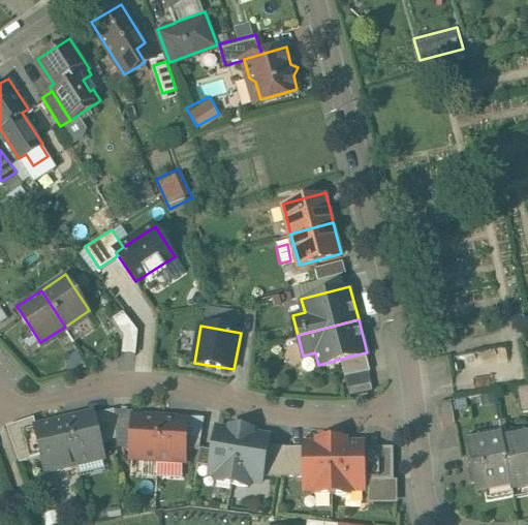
[(366,352),(341,359),(345,374),(368,369),(370,369),(366,352)]
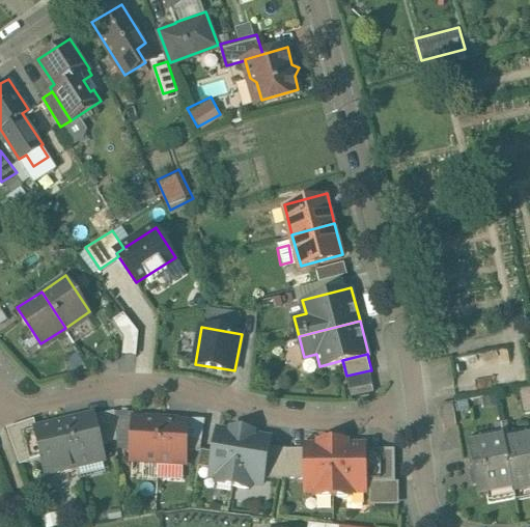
[(369,370),(346,376),(350,387),(372,383),(369,370)]
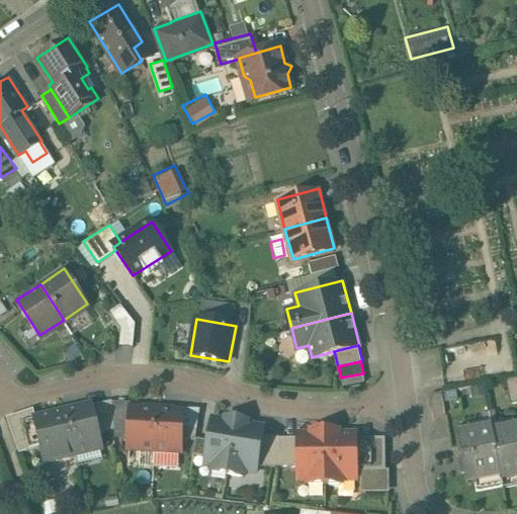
[(516,374),(506,376),(510,401),(516,399),(516,374)]
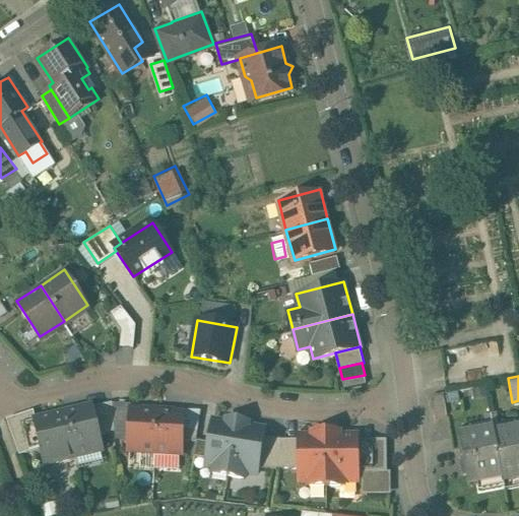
[(443,390),(431,393),(435,415),(447,413),(443,390)]
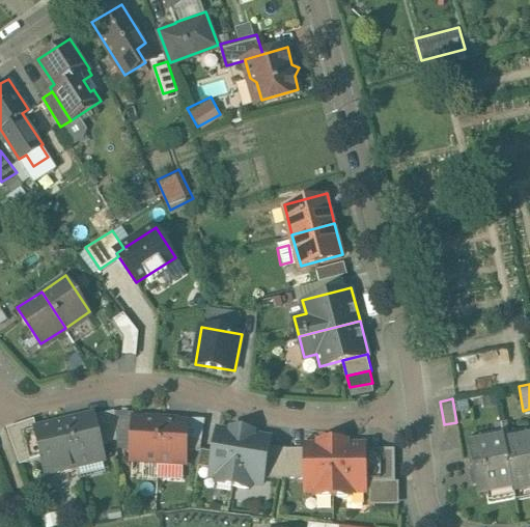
[(114,408),(93,413),(101,441),(116,438),(114,408)]
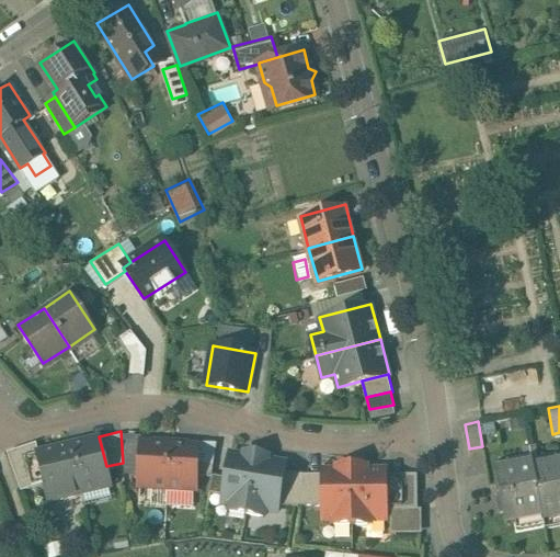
[(99,434),(70,441),(82,490),(83,490),(82,485),(109,479),(106,466),(99,436),(99,434)]
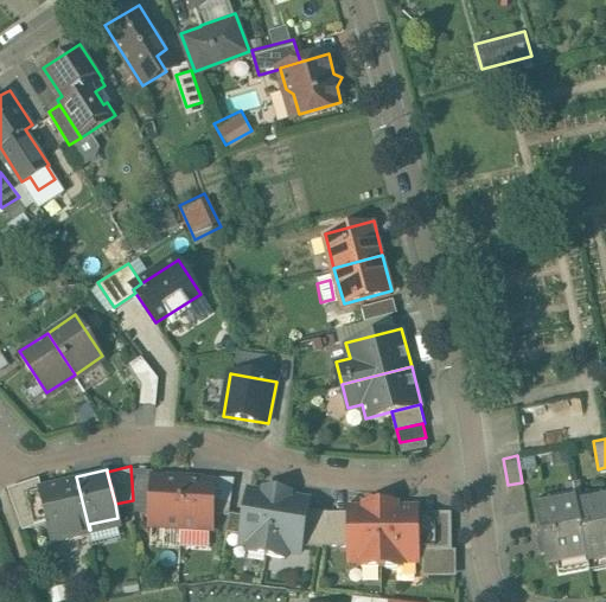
[(39,475),(7,486),(23,527),(48,520),(48,519),(44,505),(45,505),(40,486),(42,485),(39,475)]
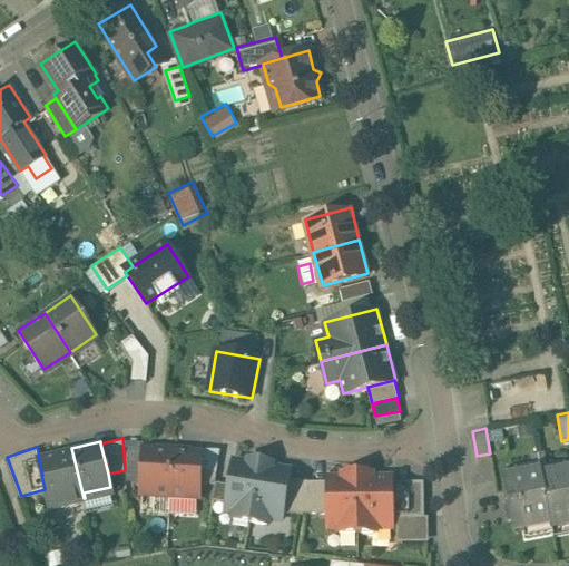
[(172,448),(144,447),(140,491),(169,494),(172,448)]
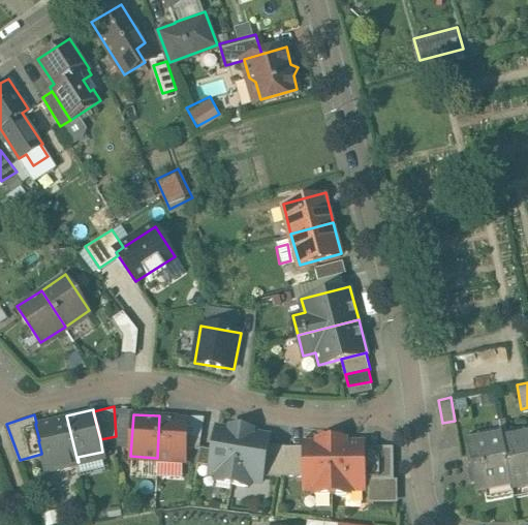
[(36,423),(35,424),(39,440),(38,440),(41,453),(42,453),(47,469),(78,462),(66,415),(36,423)]
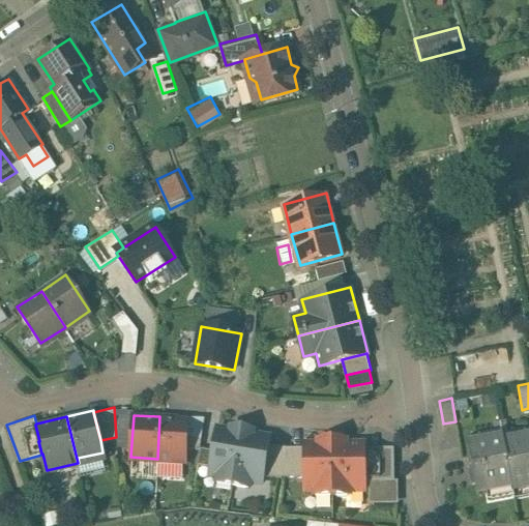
[(186,417),(159,416),(157,459),(184,460),(185,446),(185,435),(186,417)]
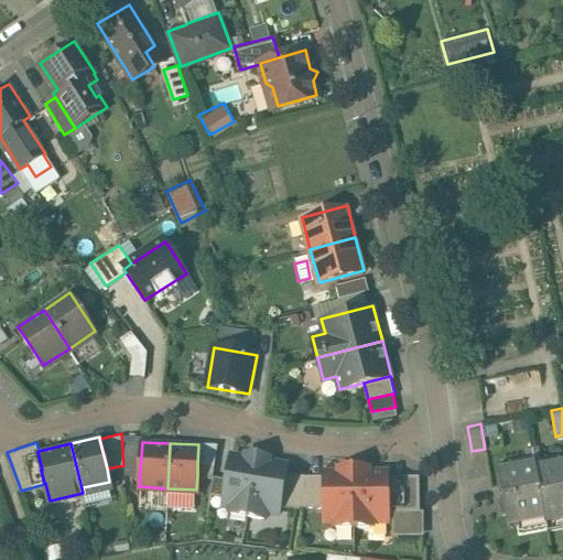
[(245,455),(231,453),(227,477),(224,494),(223,503),(231,504),(230,510),(247,514),(257,454),(246,452),(245,455)]
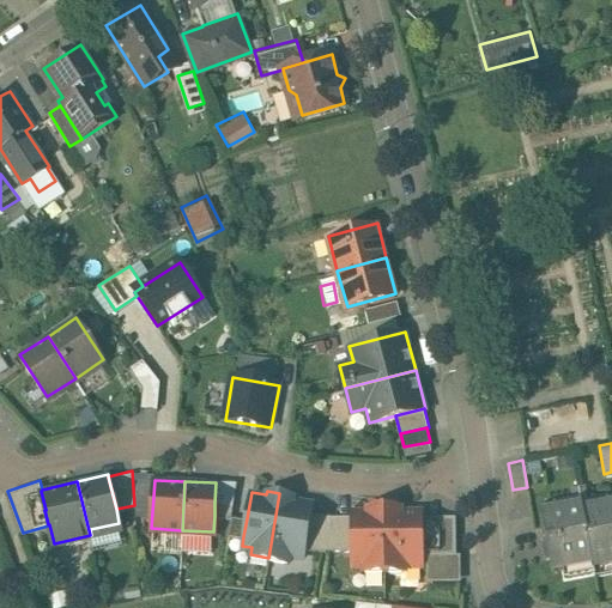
[(292,496),(279,493),(268,558),(288,560),(289,554),(302,555),(304,547),(310,511),(311,502),(292,498),(292,496)]
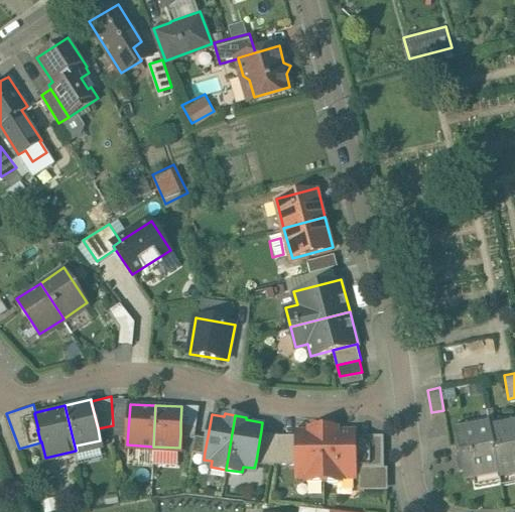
[(514,422),(490,427),(498,471),(499,475),(514,472),(514,422)]
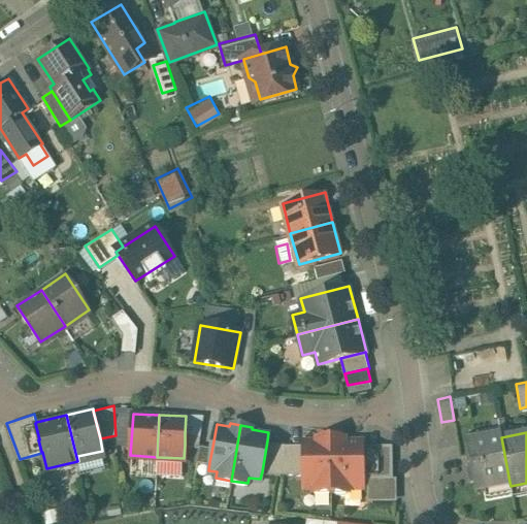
[(201,434),(185,433),(185,445),(199,445),(199,444),(201,434)]
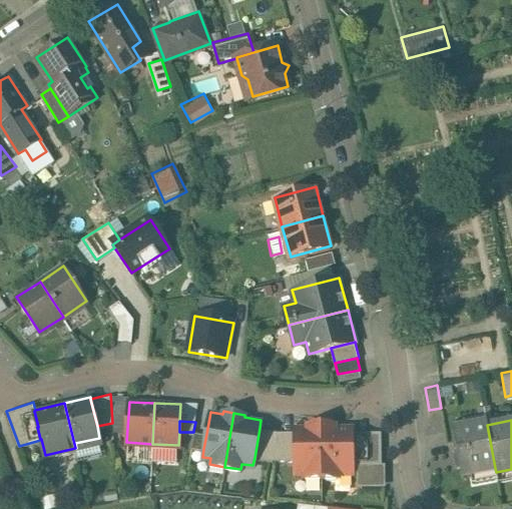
[(486,421),(454,428),(463,474),(495,468),(487,425),(486,421)]
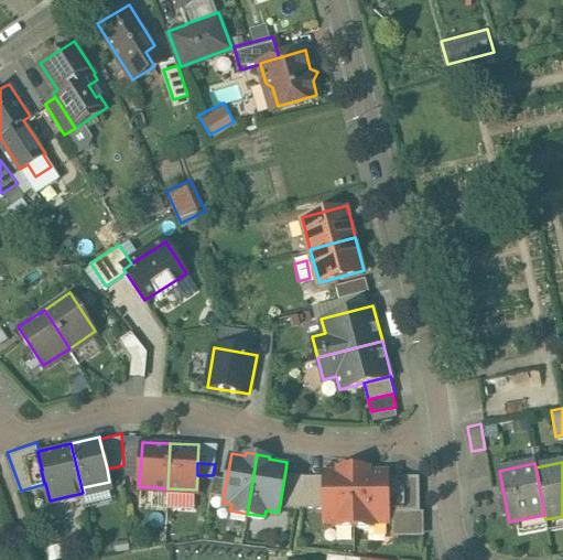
[(353,466),(338,466),(338,470),(324,470),(324,474),(324,505),(324,520),(335,520),(335,525),(354,525),(353,466)]
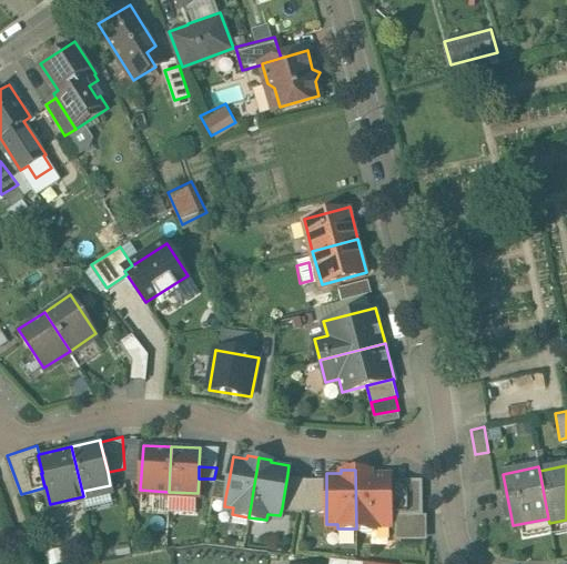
[(390,472),(371,472),(371,470),(355,470),(356,529),(375,527),(375,523),(391,523),(390,472)]
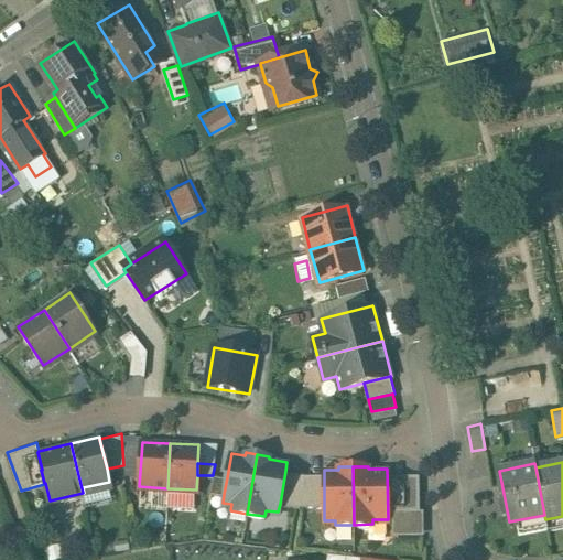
[(305,474),(285,471),(280,504),(300,507),(300,505),(305,474)]
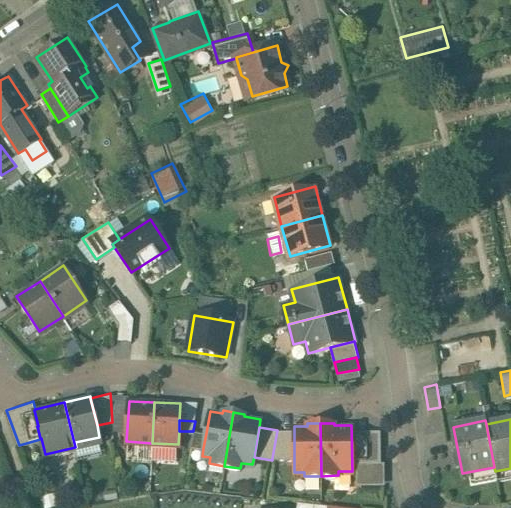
[(354,451),(355,481),(381,480),(379,428),(358,429),(359,451),(354,451)]
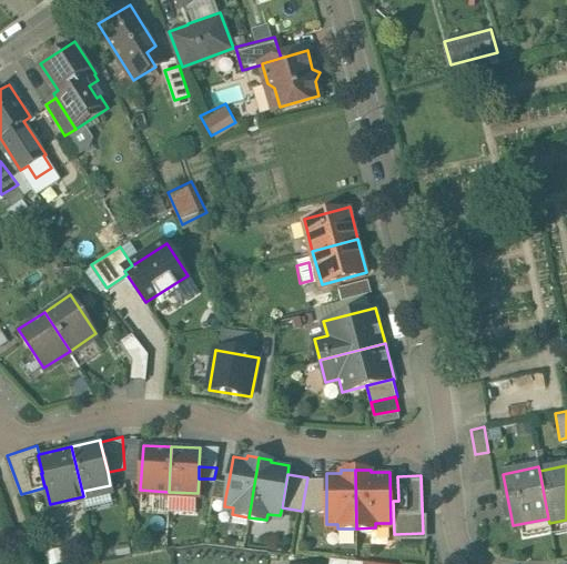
[(229,481),(214,477),(214,479),(212,495),(225,497),(229,481)]
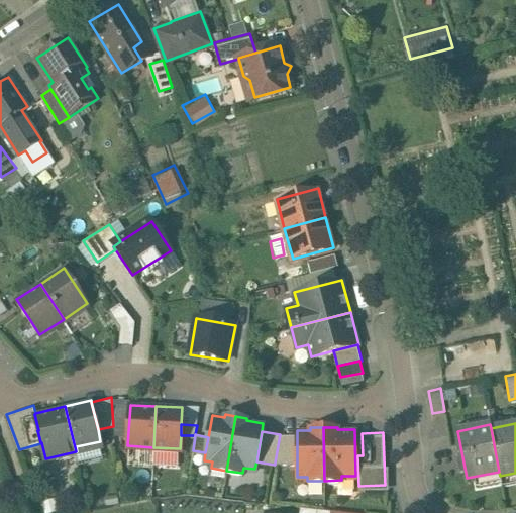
[(297,434),(280,434),(275,463),(297,463),(297,434)]
